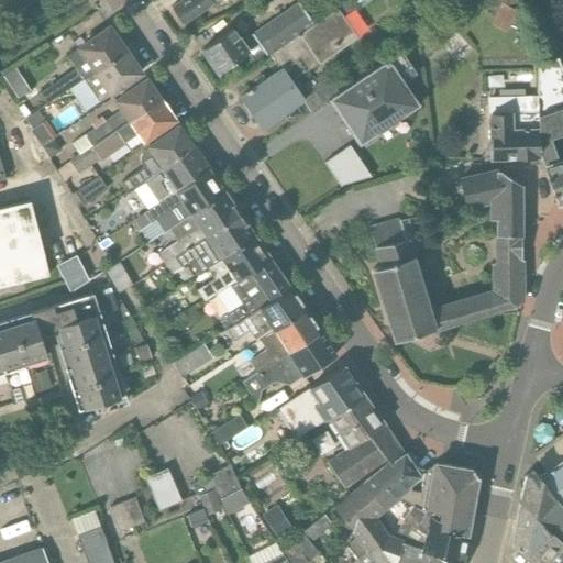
[(214,3),(213,2),(217,0),(181,0),(172,8),(183,25),(214,3)]
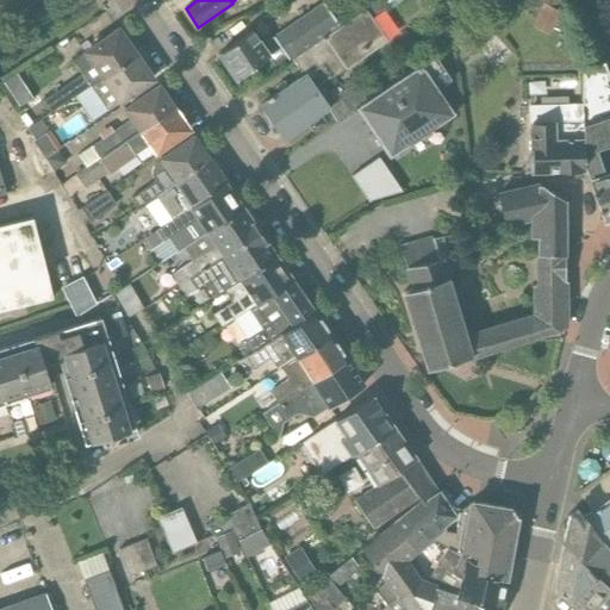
[(284,138),(328,109),(335,104),(331,99),(323,87),(387,42),(372,18),(385,8),(379,0),(325,37),(292,58),(304,76),(261,105),(284,138)]
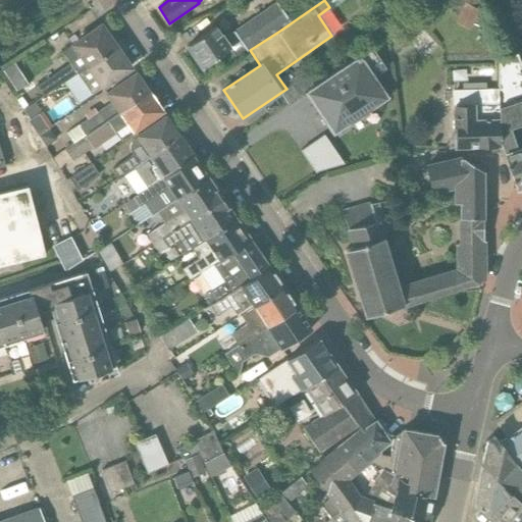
[(278,32),(286,25),(291,22),(277,2),(223,38),(215,27),(187,47),(202,68),(230,48),(236,56),(246,48),(248,52),(250,50),(278,32)]
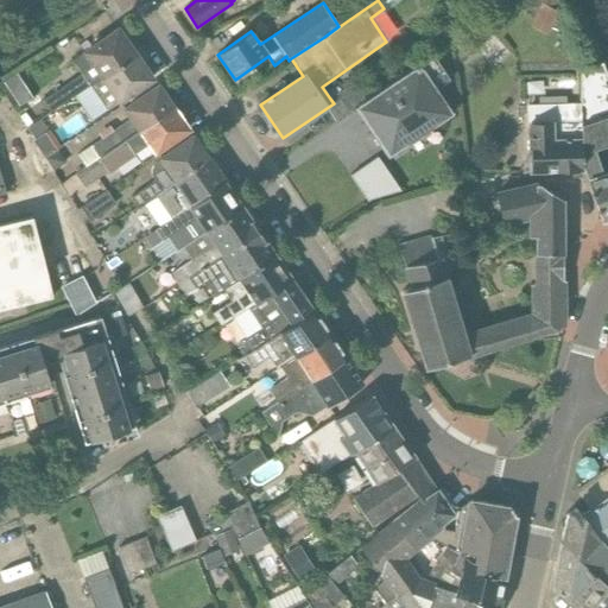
[(558,12),(539,4),(530,26),(549,35),(558,12)]
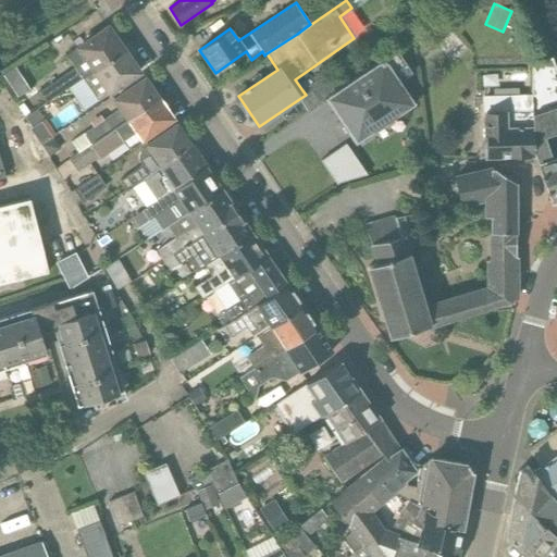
[(123,50),(108,27),(66,56),(70,61),(64,65),(69,72),(38,94),(46,103),(83,78),(95,71),(123,50)]
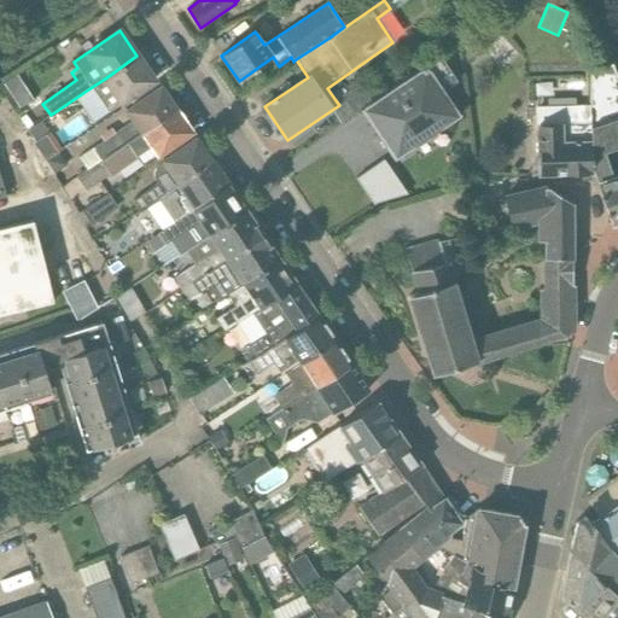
[(105,79),(92,87),(109,112),(155,80),(136,56),(105,79)]
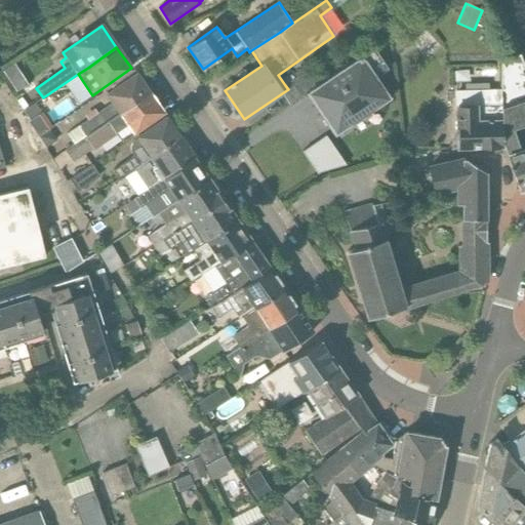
[(373,47),(322,83),(306,93),(335,136),(392,97),(376,76),(388,69),(373,47)]
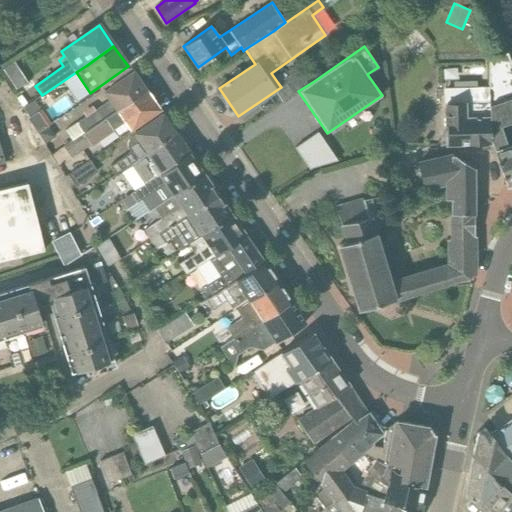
[(506,187),(511,184),(511,146),(507,149),(500,128),(511,122),(511,66),(507,52),(488,57),(489,102),(491,143),(492,143),(506,187)]
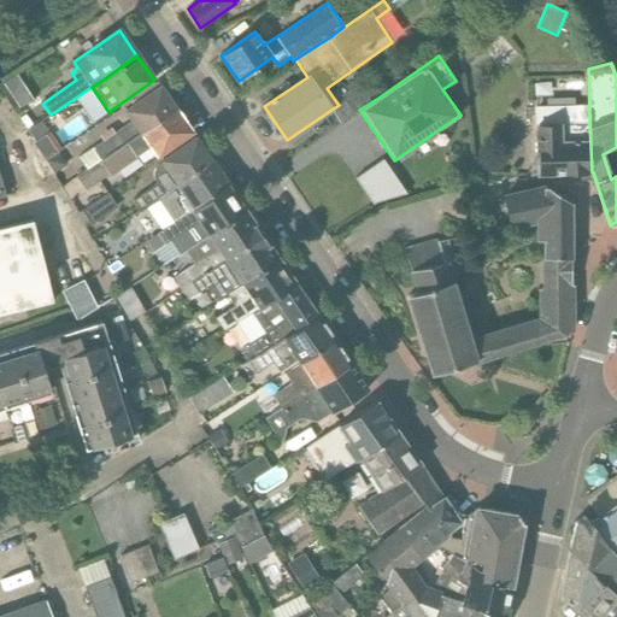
[(331,110),(340,123),(359,110),(378,98),(365,80),(335,100),(339,105),(331,110)]
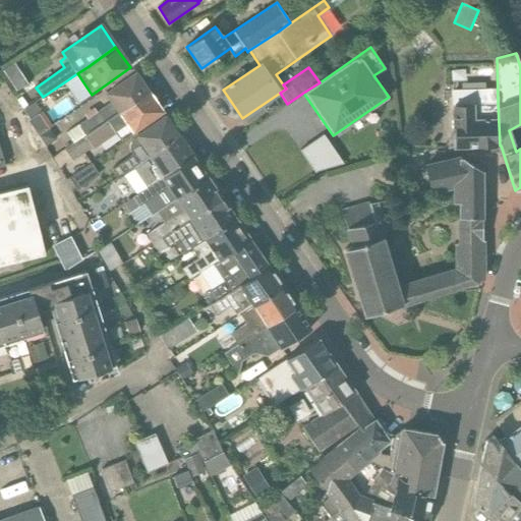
[(120,112),(148,93),(135,74),(108,94),(113,101),(78,125),(85,135),(120,111),(120,112)]
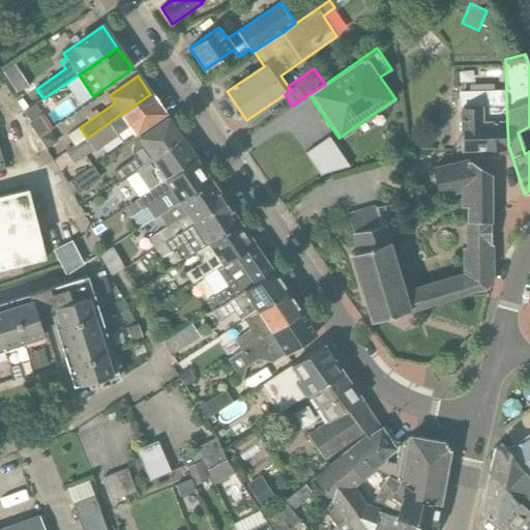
[(508,148),(506,106),(488,106),(488,92),(461,93),(462,121),(461,121),(462,131),(462,134),(459,137),(459,143),(462,146),(462,149),(478,149),(508,148)]
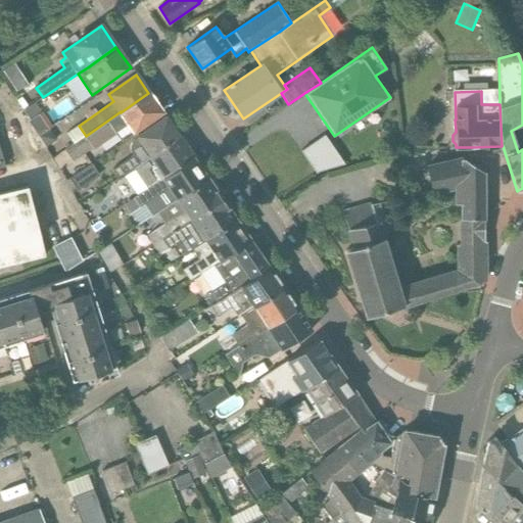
[(134,131),(161,111),(148,93),(121,112),(121,111),(86,136),(74,144),(65,150),(74,162),(129,124),(134,131)]
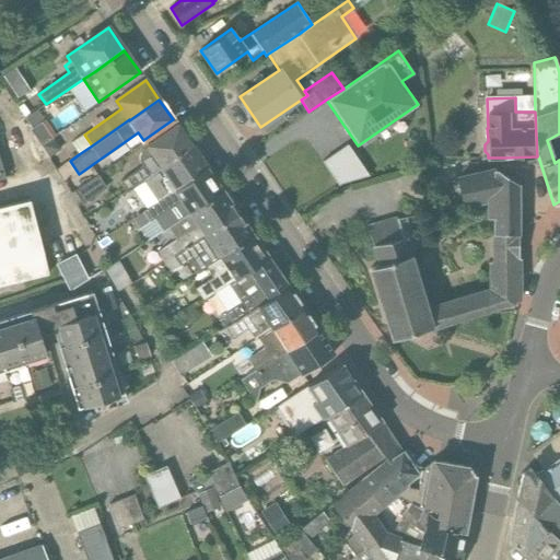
[(45,120),(38,111),(26,118),(33,128),(45,120)]
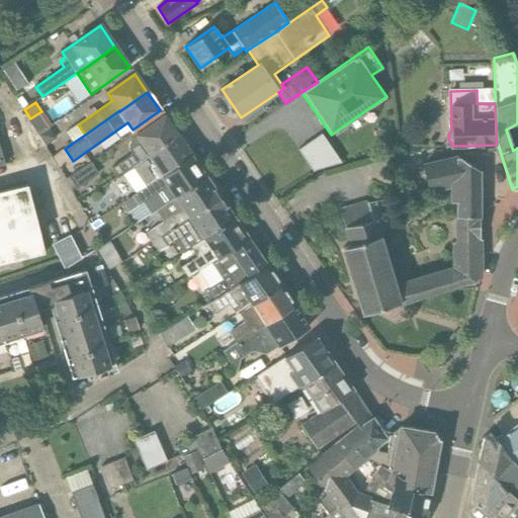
[(149,154),(177,135),(164,116),(137,136),(138,136),(133,140),(131,142),(128,146),(128,149),(131,152),(132,155),(111,169),(118,179),(135,167),(151,156),(149,154)]
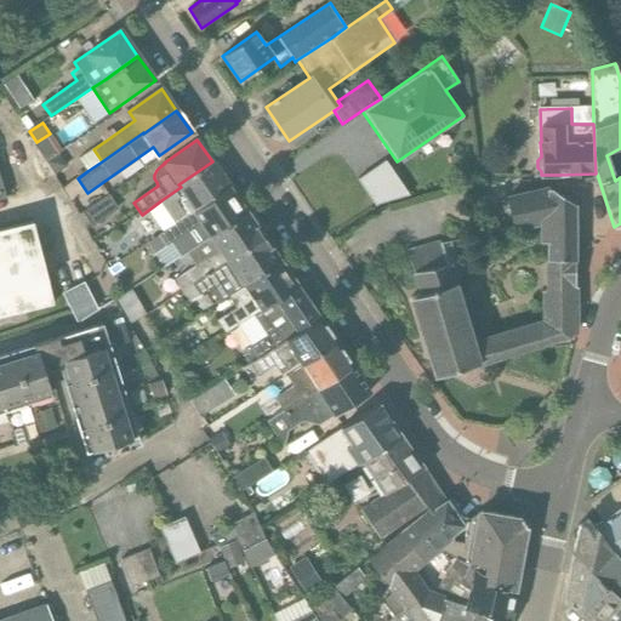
[(60,153),(46,163),(55,175),(68,165),(60,153)]
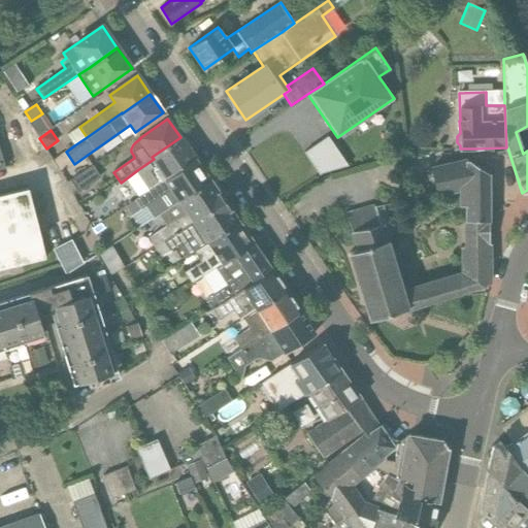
[(150,190),(196,160),(180,137),(152,157),(154,159),(137,170),(150,190)]
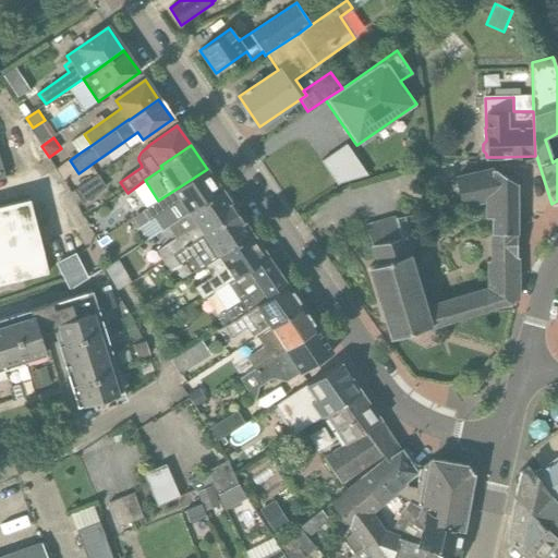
[(367,174),(346,145),(324,160),(323,158),(291,180),(308,205),(340,183),(367,174)]
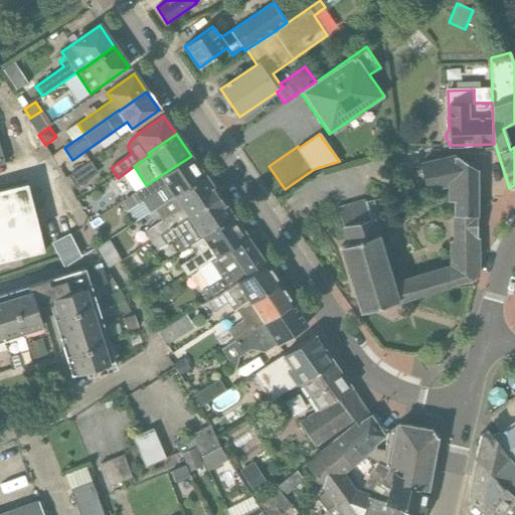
[(167,200),(204,175),(191,156),(146,185),(132,194),(138,203),(143,200),(150,211),(167,200)]
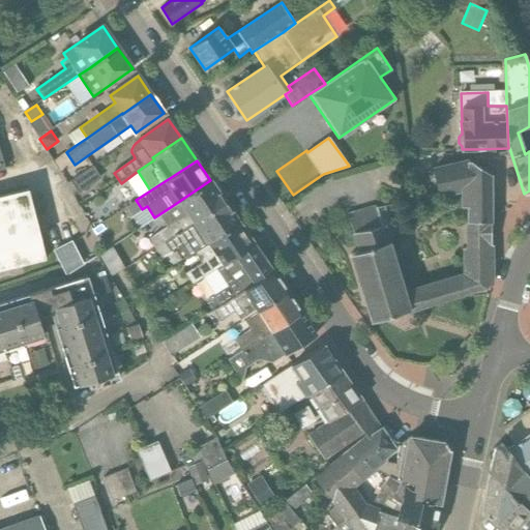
[(489,215),(489,173),(470,162),(434,169),(439,195),(463,190),(462,203),(469,203),(469,215),(489,215)]
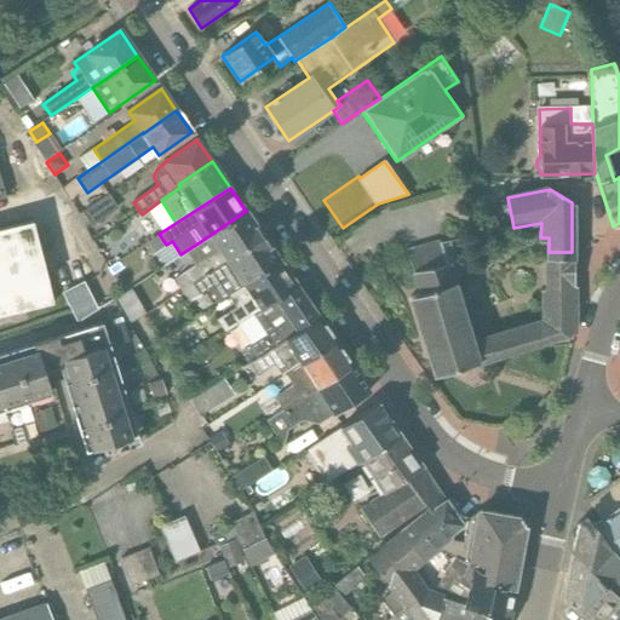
[(92,227),(107,217),(97,202),(82,212),(92,227)]
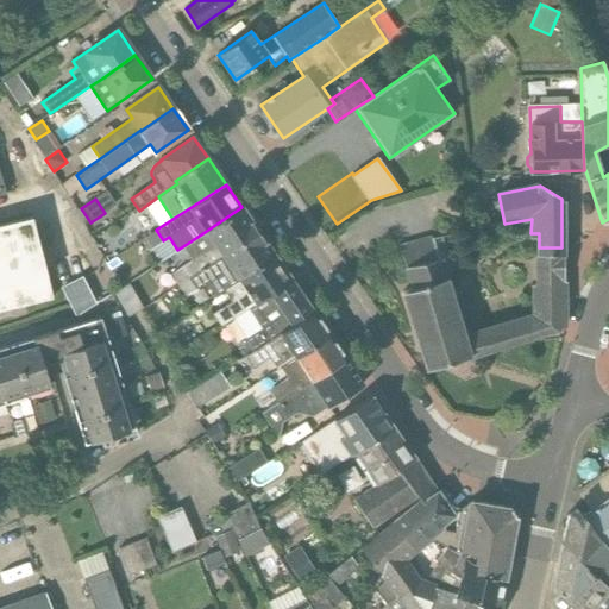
[(177,286),(259,232),(242,207),(198,237),(198,238),(207,232),(219,249),(214,252),(211,248),(181,268),(182,268),(170,276),(177,286)]
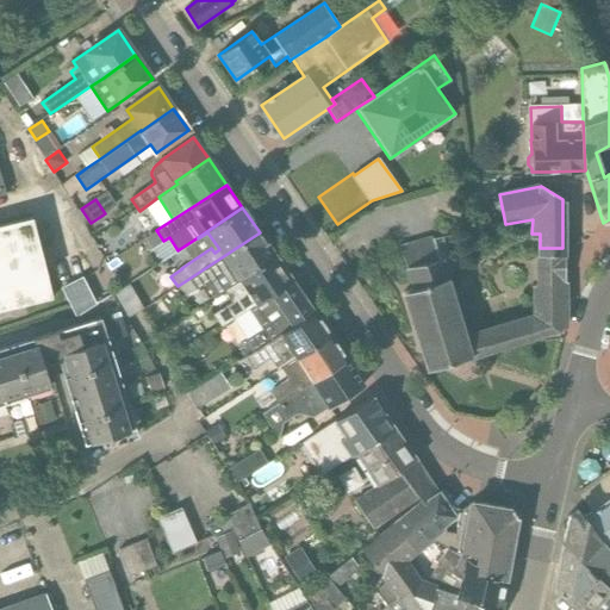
[(0,311),(51,298),(42,261),(31,218),(0,225),(0,311)]
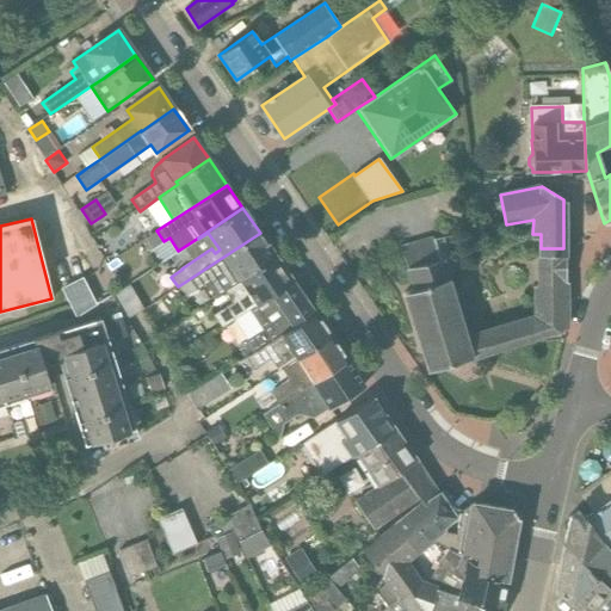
[(240,281),(277,257),(260,233),(178,287),(184,296),(196,289),(224,269),(223,269),(229,265),(240,281)]
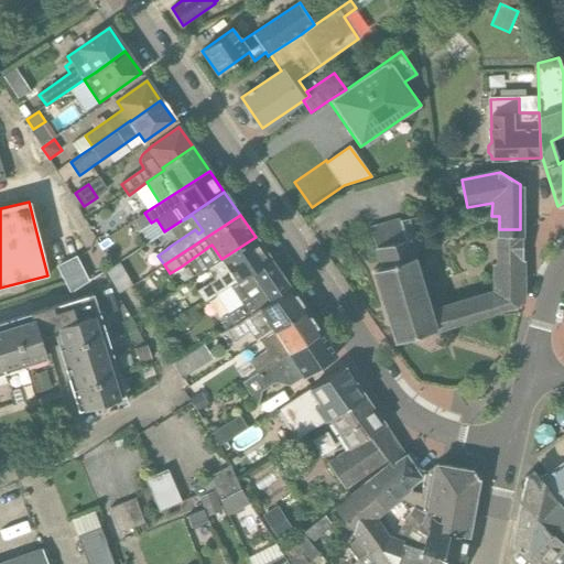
[(396,342),(434,331),(520,304),(520,255),(494,264),(495,293),(429,313),(412,255),(419,252),(409,219),(369,229),(384,268),(373,271),(396,342)]
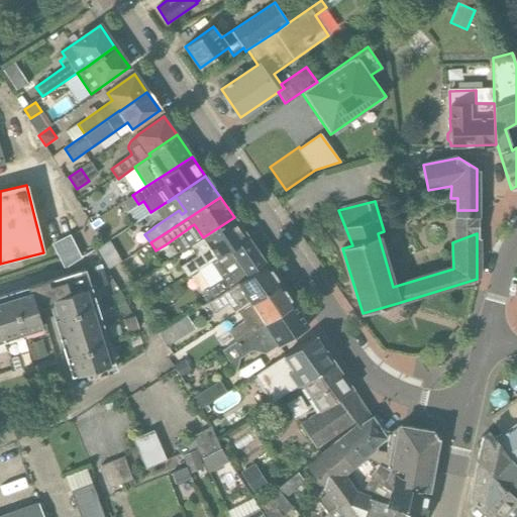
[(188,276),(248,237),(234,217),(203,237),(203,238),(190,246),(197,256),(181,267),(188,276)]
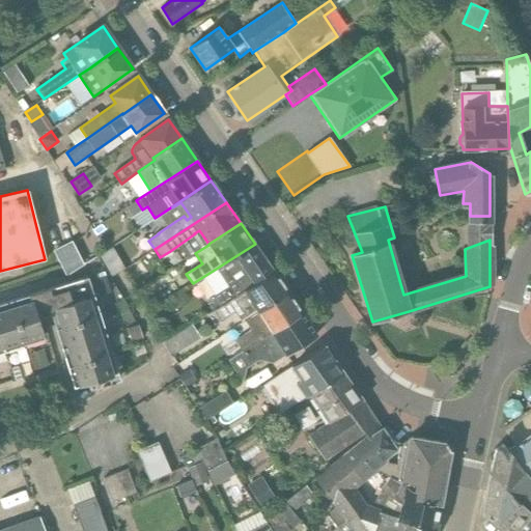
[(221,305),(274,272),(255,244),(193,283),(194,285),(218,269),(227,282),(221,286),(223,290),(215,296),(207,301),(214,311),(221,306),(221,305)]
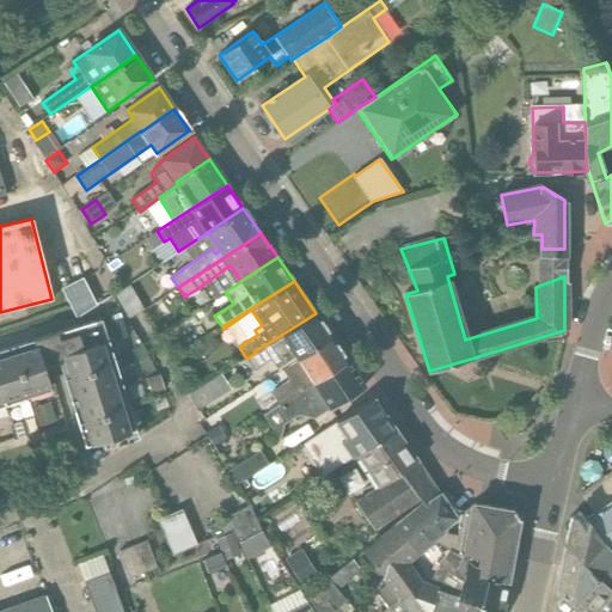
[(298,359),(331,336),(316,313),(255,352),(255,353),(246,359),(255,371),(271,360),(279,371),(298,359)]
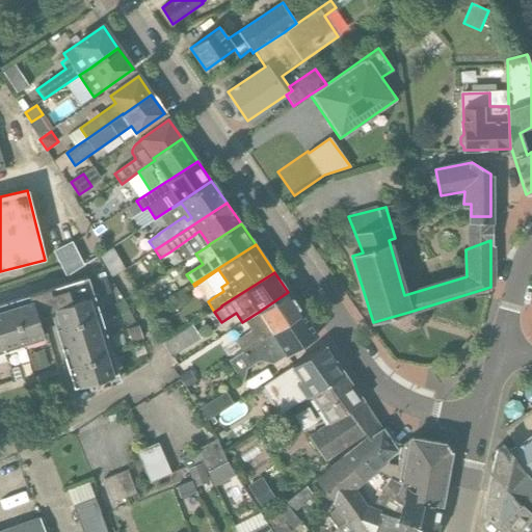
[(94,280),(98,296),(110,292),(106,275),(94,280)]
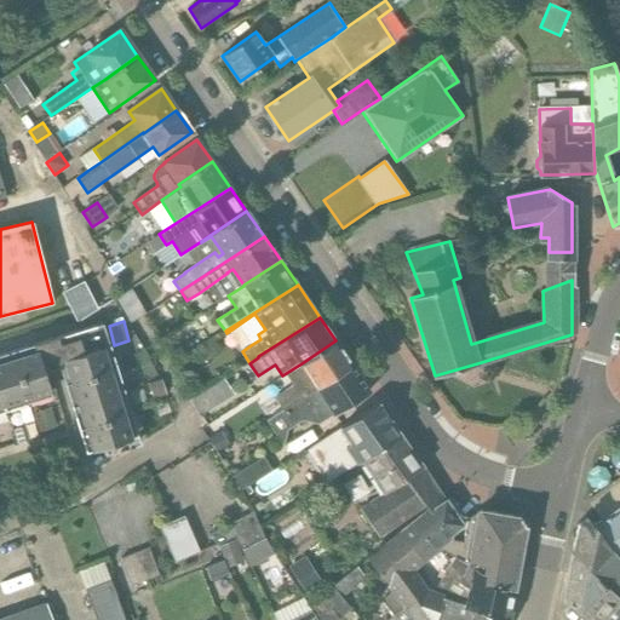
[(0,405),(5,403),(4,399),(49,384),(44,366),(64,360),(78,405),(72,407),(86,453),(132,438),(118,394),(125,391),(103,322),(0,354),(0,405)]
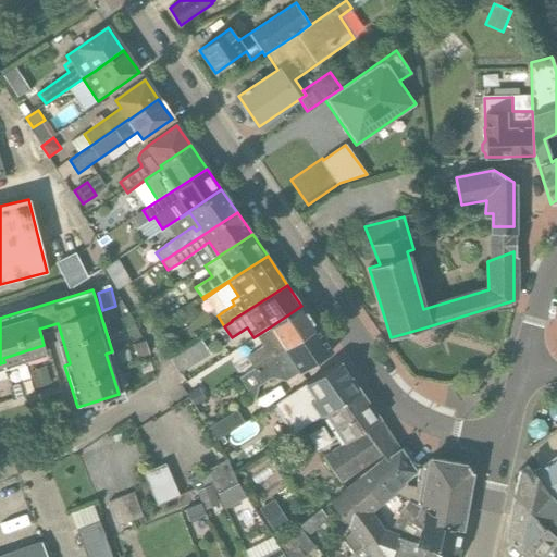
[(263,362),(317,329),(301,306),(271,326),(254,337),(255,338),(257,337),(263,347),(247,358),(254,369),(263,362)]
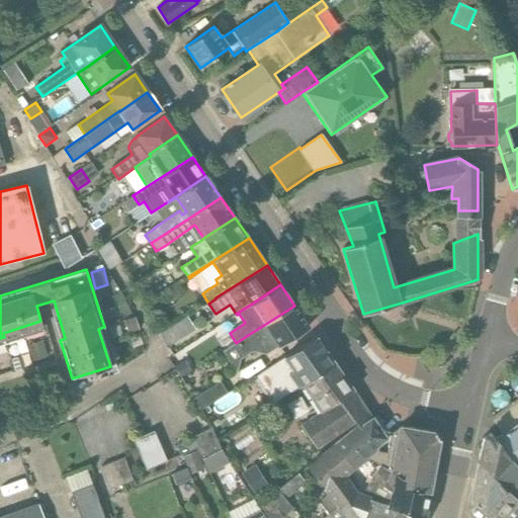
[(155,294),(150,286),(139,292),(144,300),(155,294)]
